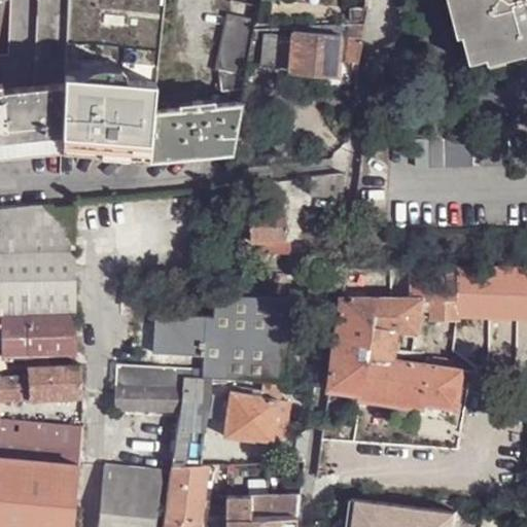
[(0,91),(37,88),(40,0),(9,0),(8,57),(0,56),(0,91)]
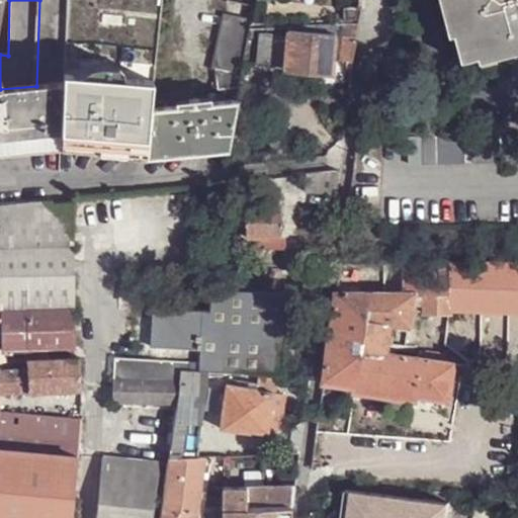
[(64,84),(67,0),(39,0),(36,86),(64,84)]
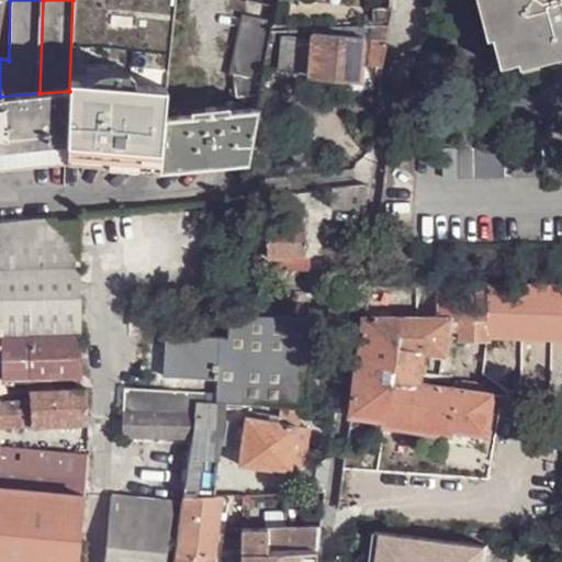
[(72,0),(69,91),(66,159),(139,165),(141,157),(161,158),(165,119),(177,0),(72,0)]
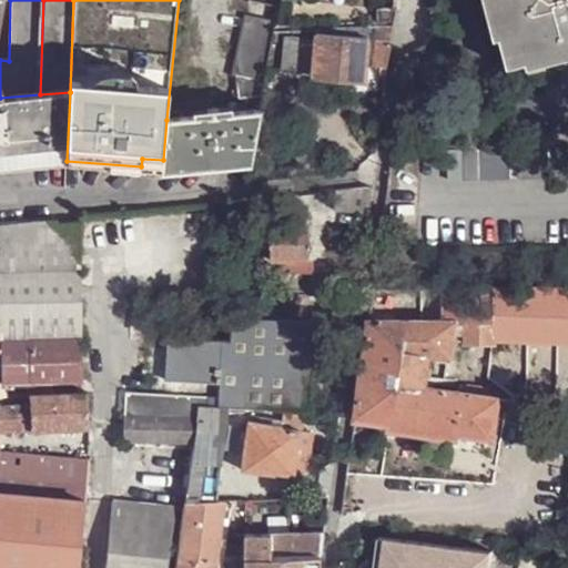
[(394,26),(397,0),(281,0),(276,26),(274,32),(288,31),(310,31),(317,31),(335,30),(335,28),(369,27),(375,27),(394,26)]
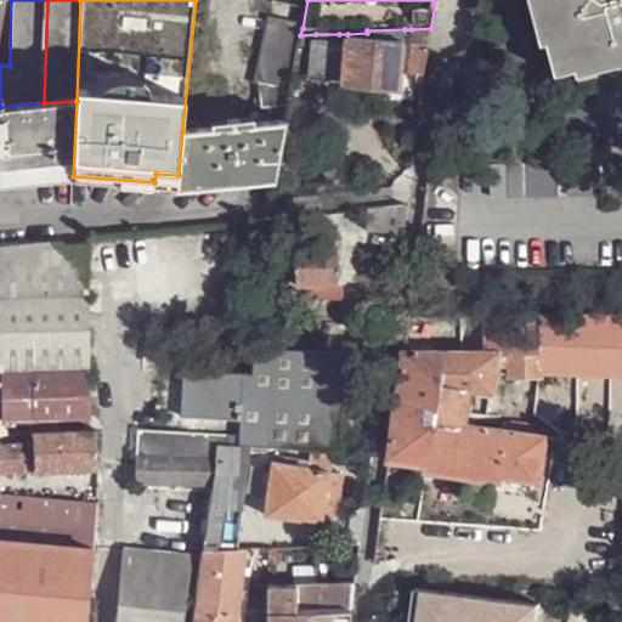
[(544,35),(533,0),(529,0),(539,38),(544,35)]
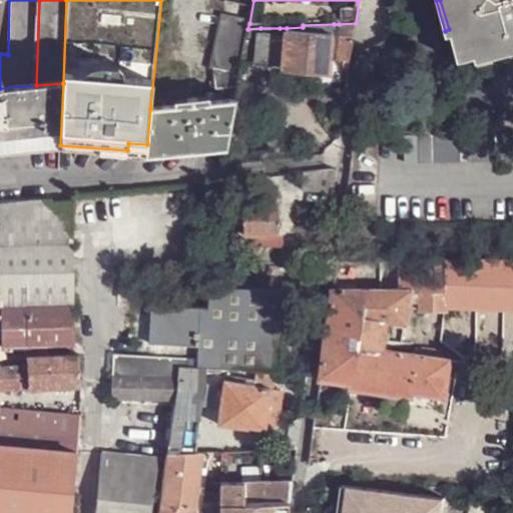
[(512,41),(512,0),(440,0),(449,29),(456,56),(472,52),(512,41)]
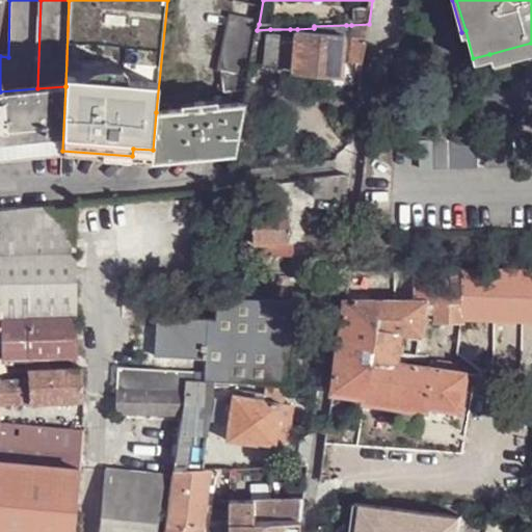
[(231,17),(218,73),(221,73),(223,95),(245,94),(256,42),(257,30),(259,24),(231,17)]
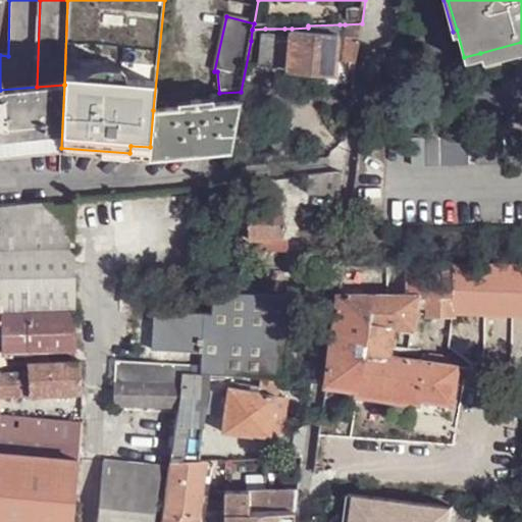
[(362,23),(345,24),(348,38),(360,39),(362,23)]
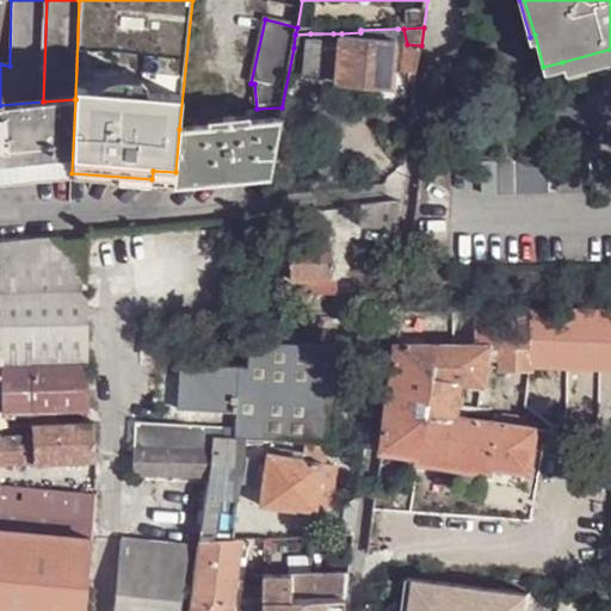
[(359,37),(340,36),(339,49),(337,81),(392,86),(397,42),(397,29),(360,30),(360,32),(359,37)]
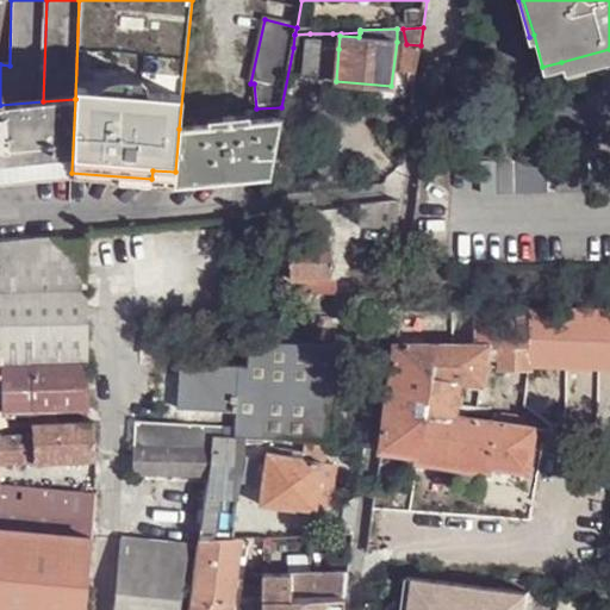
[(309,48),(310,33),(294,35),(293,48),(309,48)]
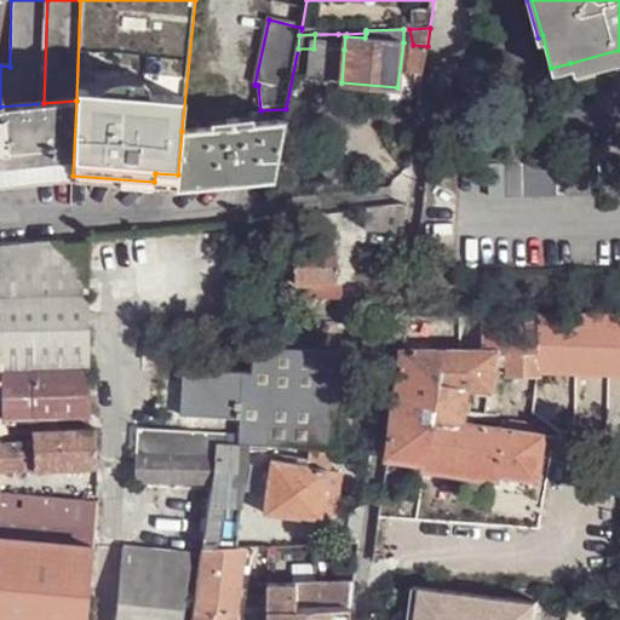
[(338,50),(338,34),(315,34),(314,49),(338,50)]
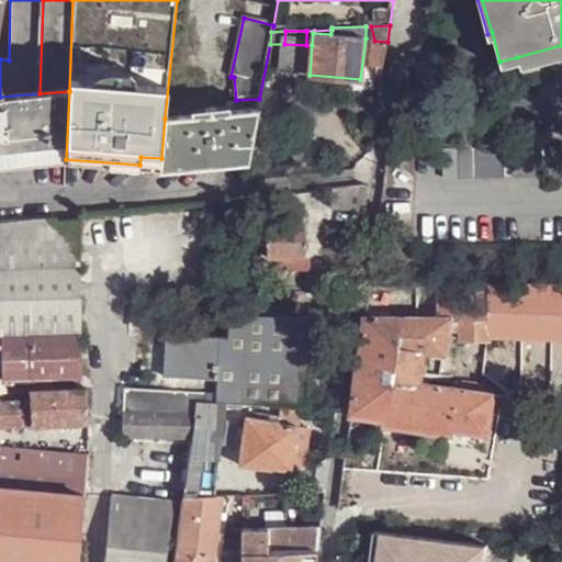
[(374,41),(371,65),(377,66),(384,67),(388,42),(374,41)]
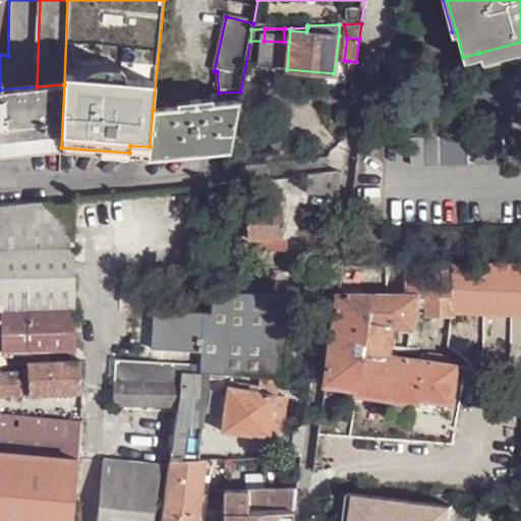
[(264,41),(262,67),(287,69),(289,42),(284,42),(264,41)]
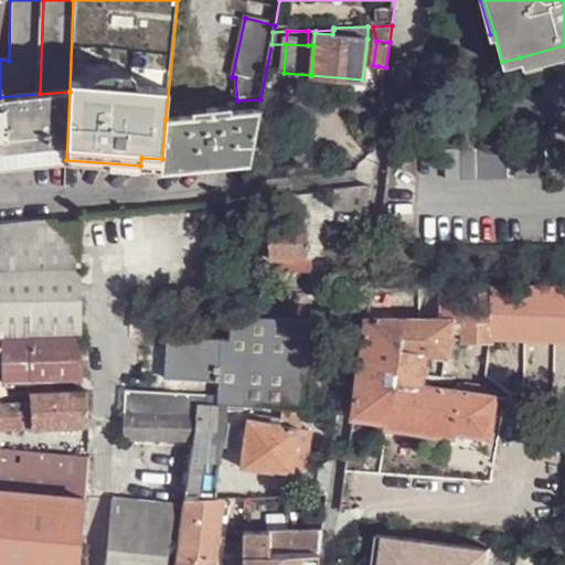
[(564,45),(520,57),(522,63),(564,51),(564,45)]
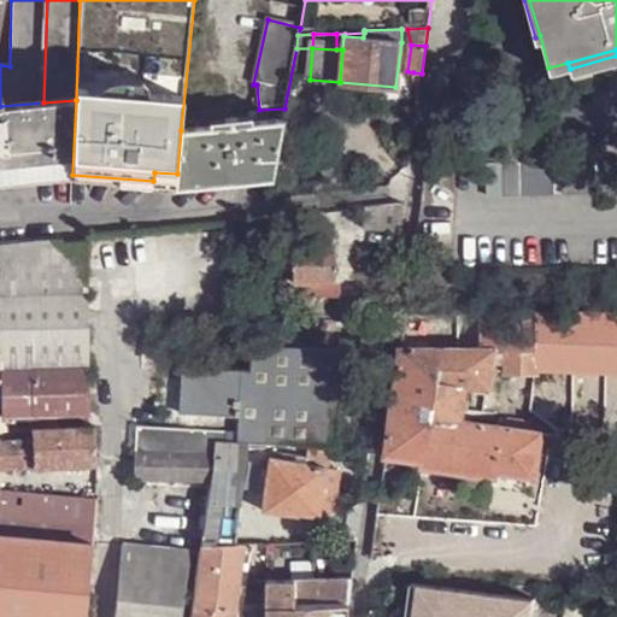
[(0,182),(72,175),(76,100),(43,103),(0,106),(0,182)]
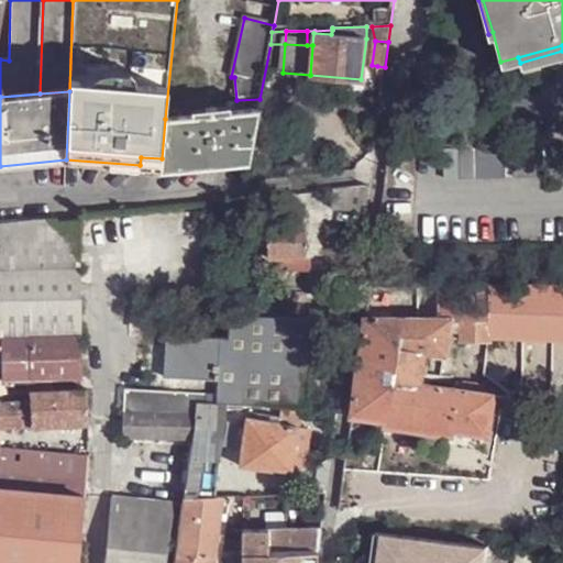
[(247,163),(257,112),(231,113),(219,114),(210,114),(192,117),(165,119),(162,158),(161,169),(247,163)]
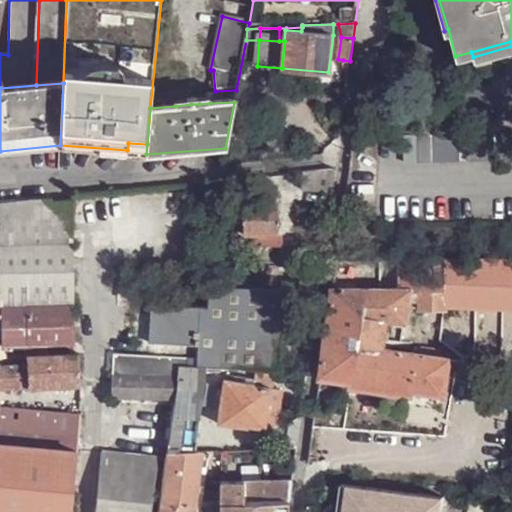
[(458,138),(404,139),(404,161),(457,160),(458,138)]
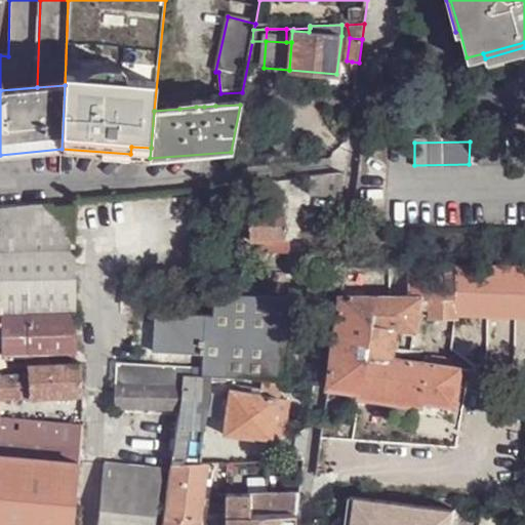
[(341,174),(338,172),(310,175),(309,195),(333,197),(338,198),(341,176),(341,174)]
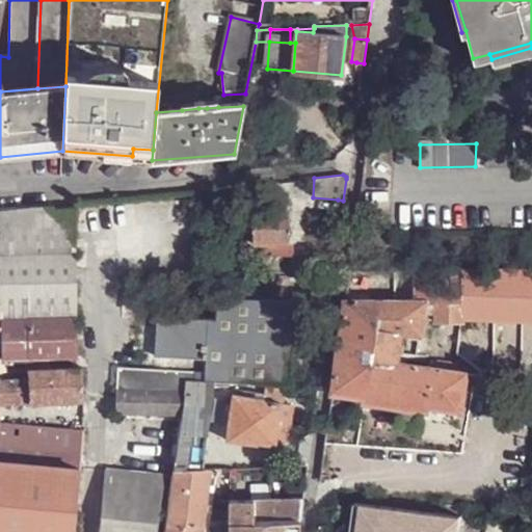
[(253,198),(253,243),(263,243),(289,243),(289,198),(253,198)]
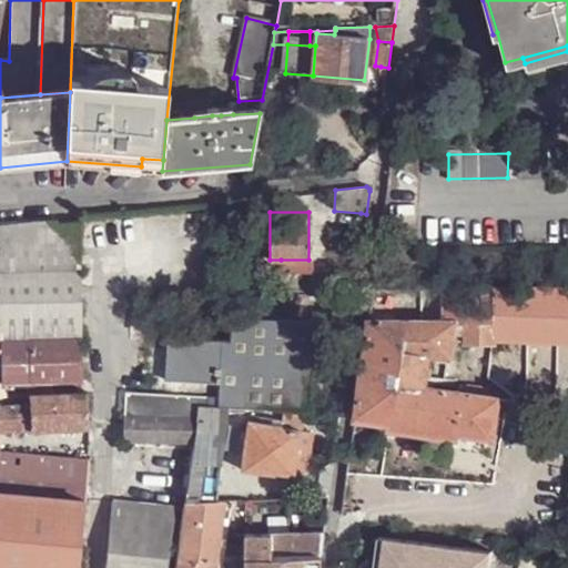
[(77,215),(0,222),(0,334),(78,334),(77,215)]
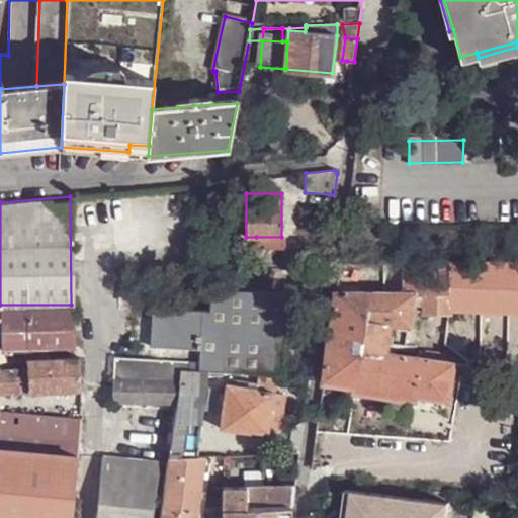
[(281,248),(281,237),(256,237),(256,249),(281,248)]
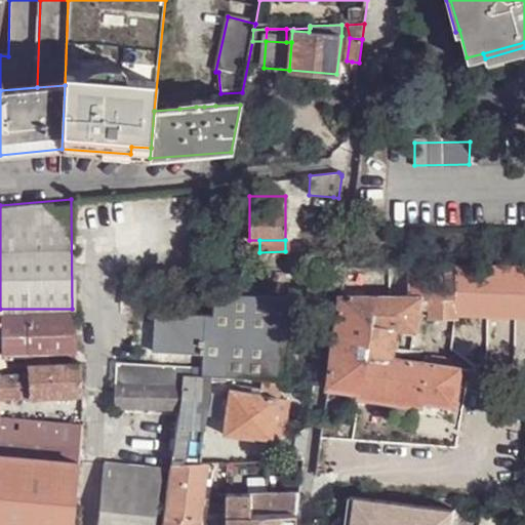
[(367,268),(344,268),(340,280),(367,280),(367,268)]
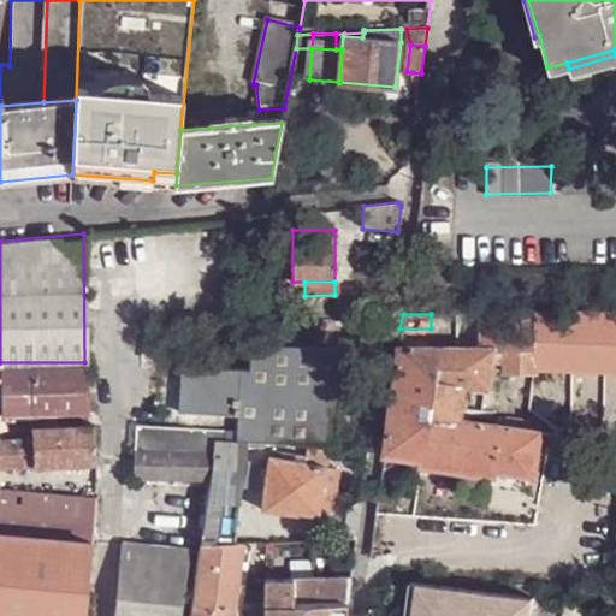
[(533,314),(493,314),(493,333),(495,350),(504,350),(504,365),(503,372),(534,372),(534,363),(533,314)]
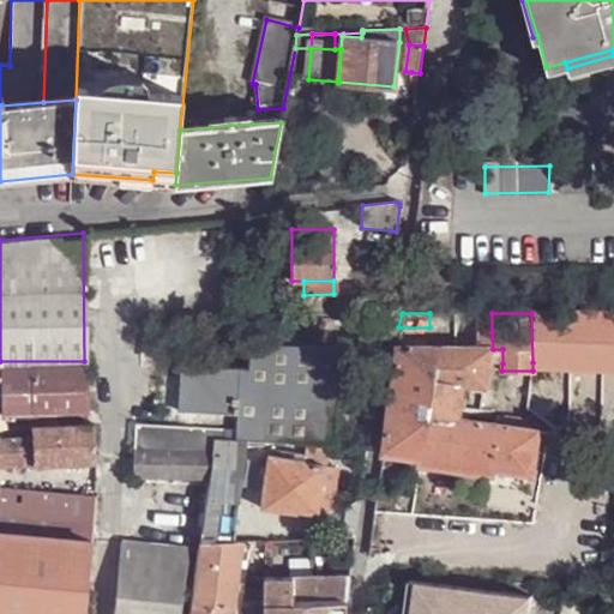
[(609,313),(531,313),(533,362),(609,363),(609,313)]
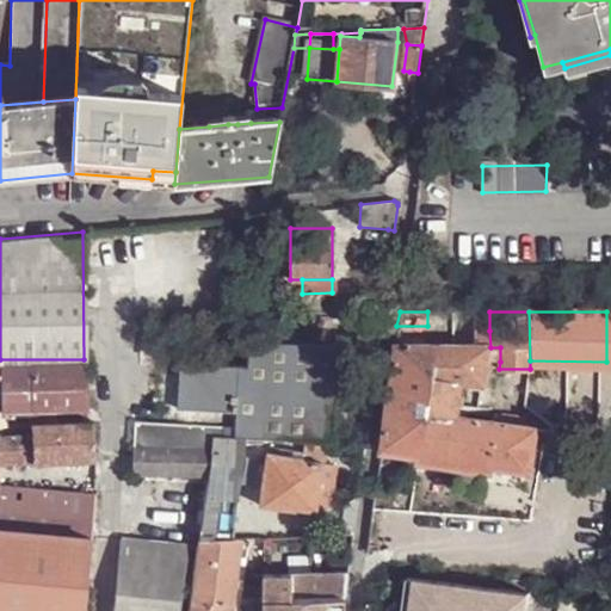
[(319,327),(335,327),(335,315),(319,315),(319,327)]
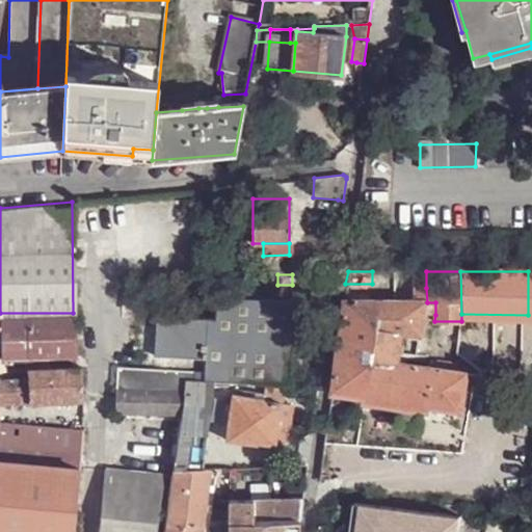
[(299,302),(215,297),(215,320),(160,317),(157,357),(205,361),(204,373),(203,381),(213,382),(265,384),(288,387),(299,302)]
